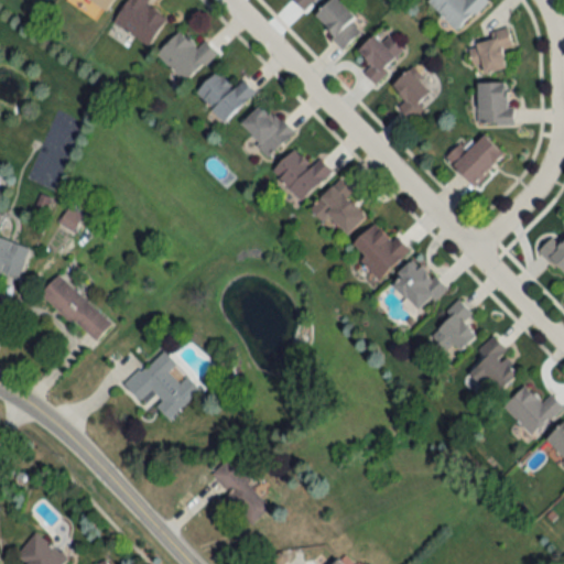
[(88,0),(106,11),(112,0),(88,0)]
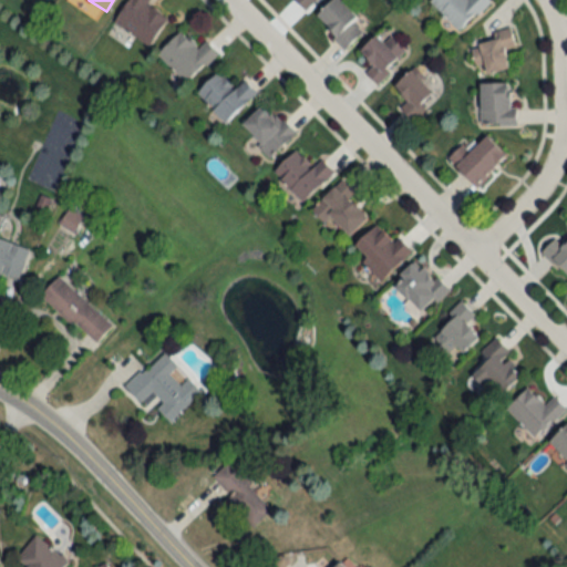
[(148,45),(166,19),(146,6),(148,0),(126,0),(113,21),(148,45)]
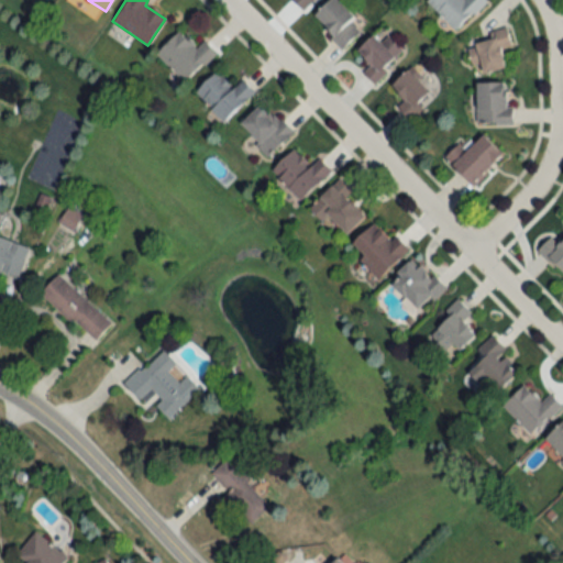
[(291,0),(304,11),(313,0),(291,0)]
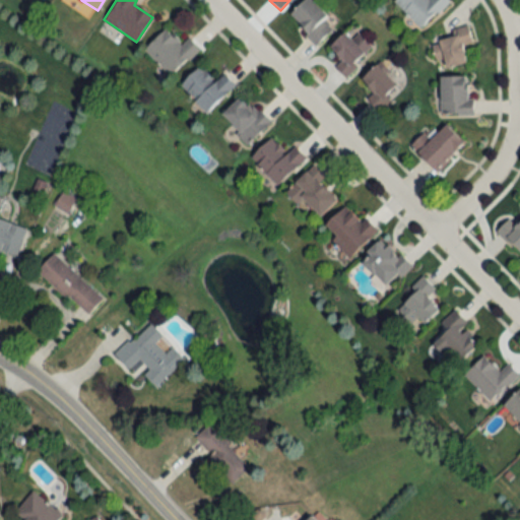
[(304,0),(287,16),(316,45),(335,26),(308,0),(304,0)]
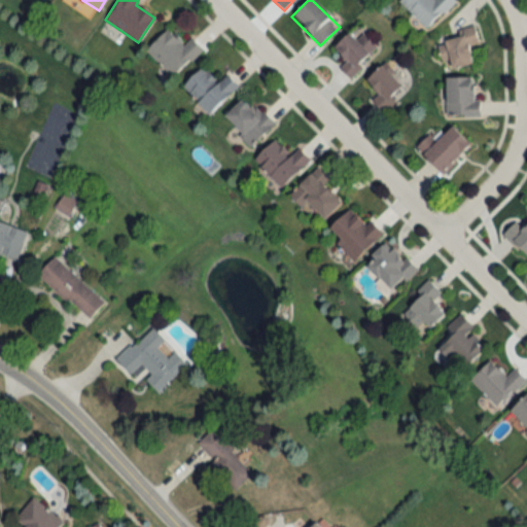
[(398,0),(398,1),(426,29),(454,1),(453,0),(398,0)]
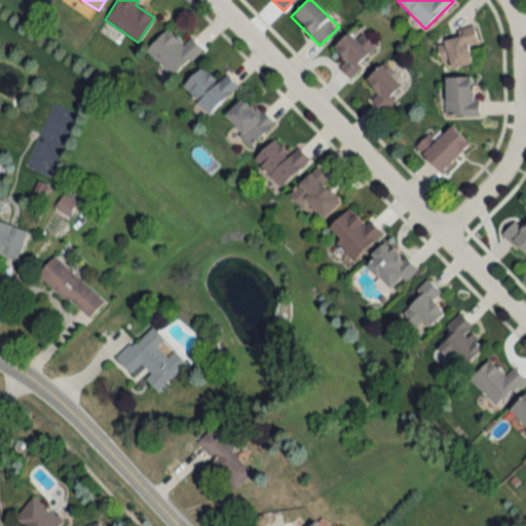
[(145,50),(173,77),(201,48),(190,38),(183,45),(166,29),(145,50)]
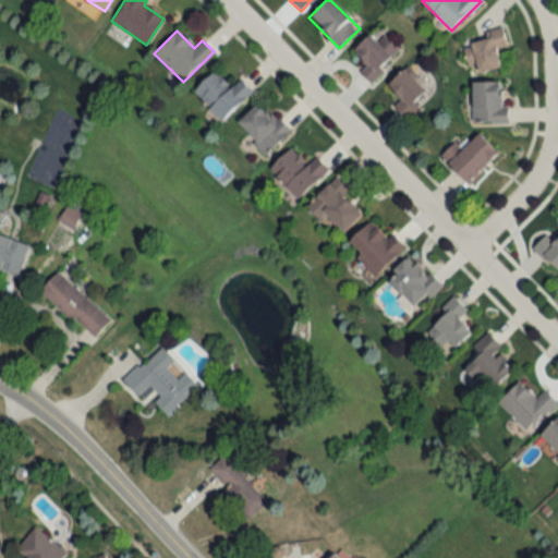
[(500,68),(496,48),(506,46),(502,32),(464,39),(472,74),(500,68)]
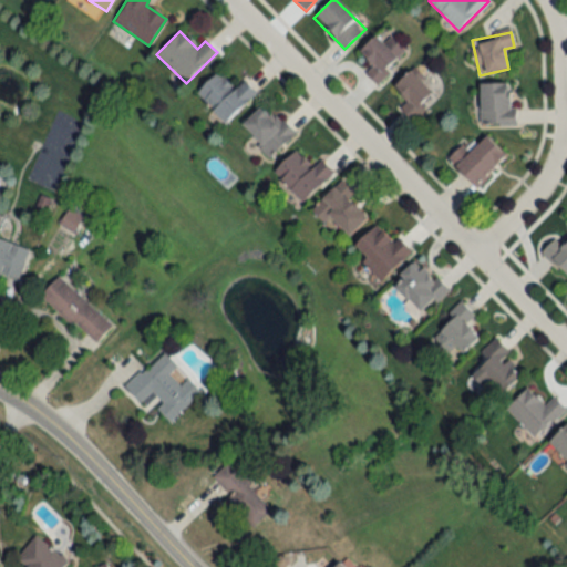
[(389,37),(383,42),(375,35),(360,51),(373,64),(364,72),(375,83),(405,53),(389,37)]
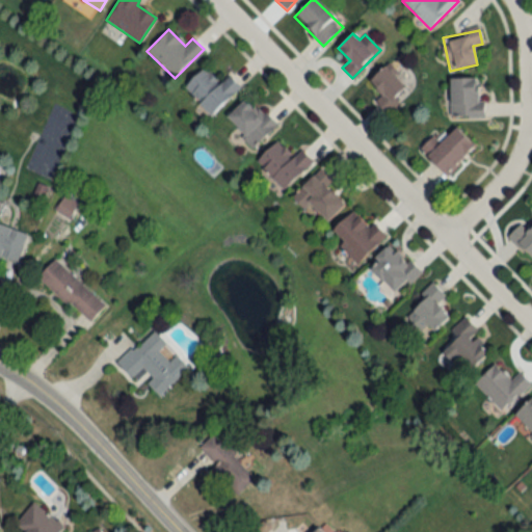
[(400,101),(395,97),(405,86),(383,65),(369,81),(382,94),(374,102),(388,114),(400,101)]
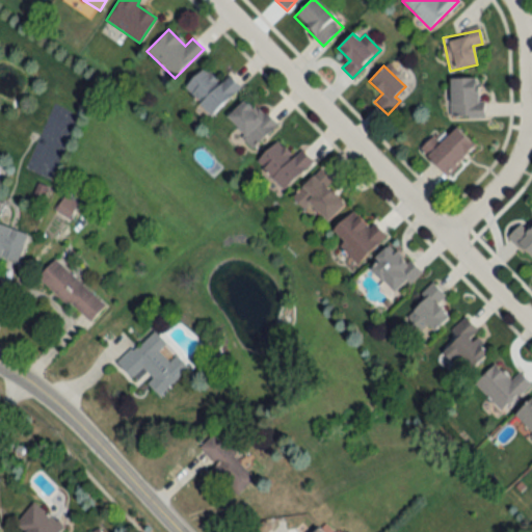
[(229,75),(220,83),(204,67),(184,87),(212,115),(240,86),(229,75)]
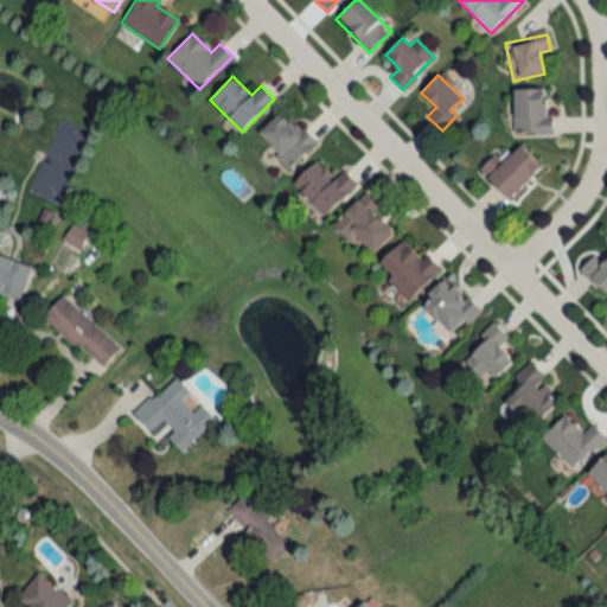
[(513,134),(549,134),(549,90),(513,90),(513,134)]
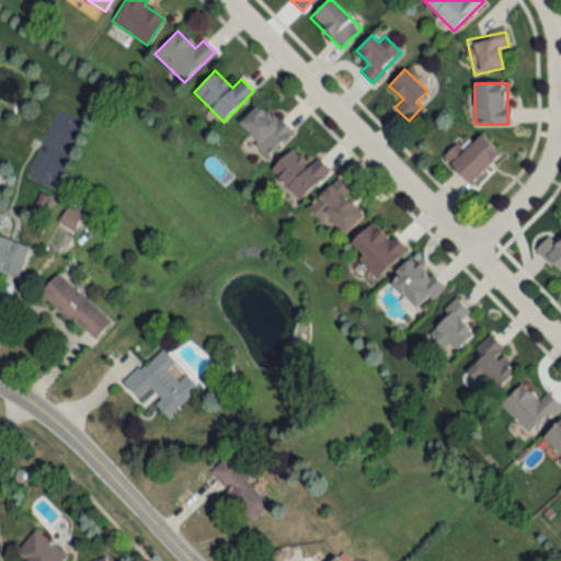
[(279,117),(273,123),(256,106),(240,122),(251,135),(247,139),(263,158),(292,132),(279,117)]
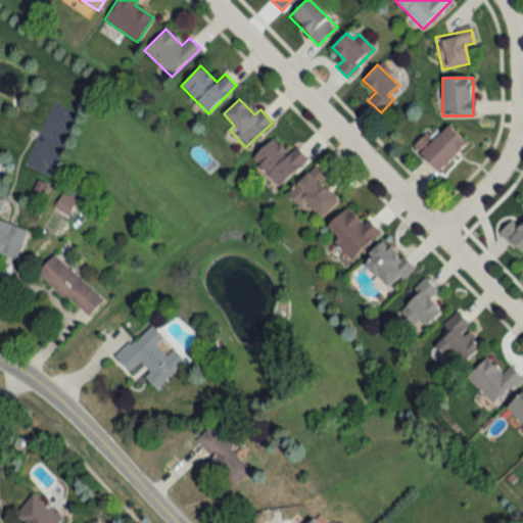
[(468,145),(448,125),(432,140),(426,133),(413,145),(438,172),(468,145)]
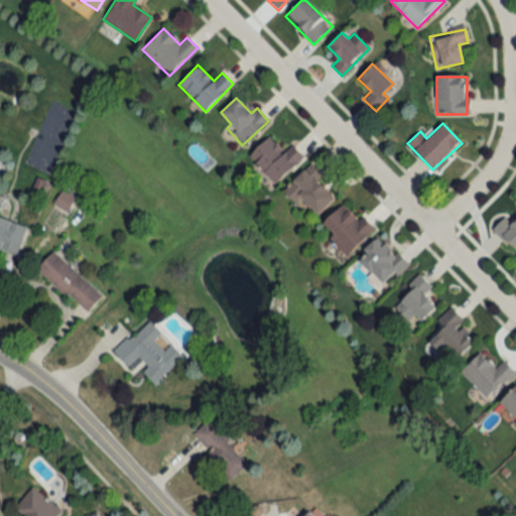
[(248,156),(276,183),(303,156),(292,144),(284,152),(268,136),(248,156)]
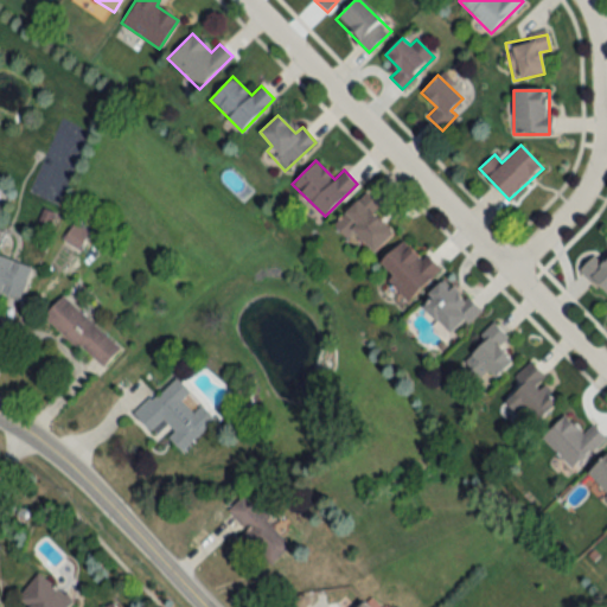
[(352,231),(375,253),(394,232),(371,211),(377,205),(364,192),(332,225),(346,238),(352,231)]
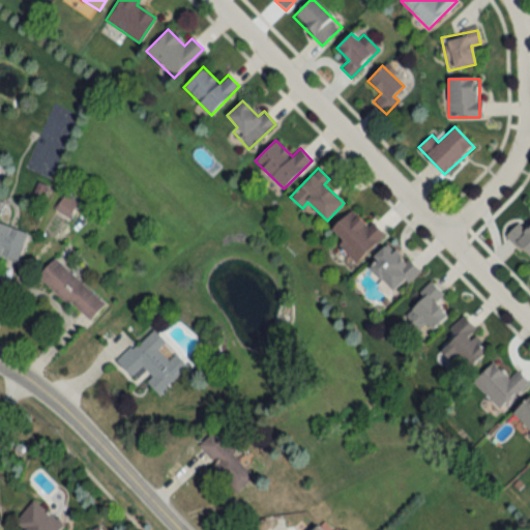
[(67,217),(77,202),(63,195),(55,210),(67,217)]
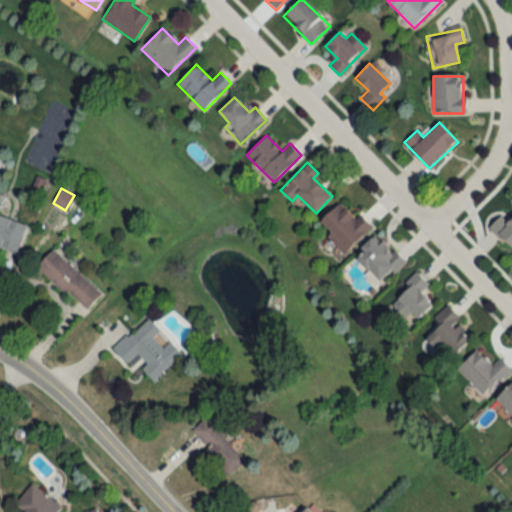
[(316,225),(344,254),(370,229),(342,200),(316,225)]
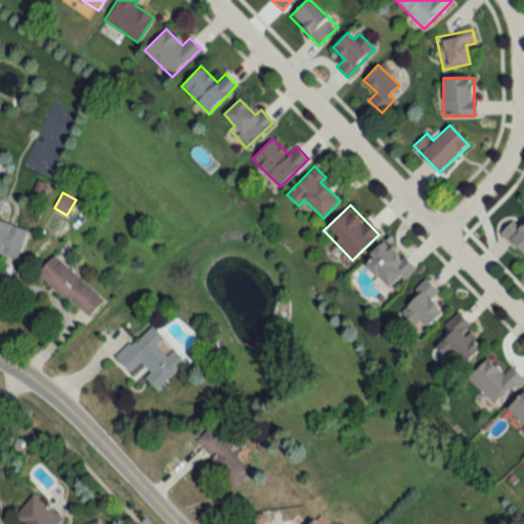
[(0,220),(0,214),(1,211),(0,210),(0,252),(18,259),(28,230),(0,220)]
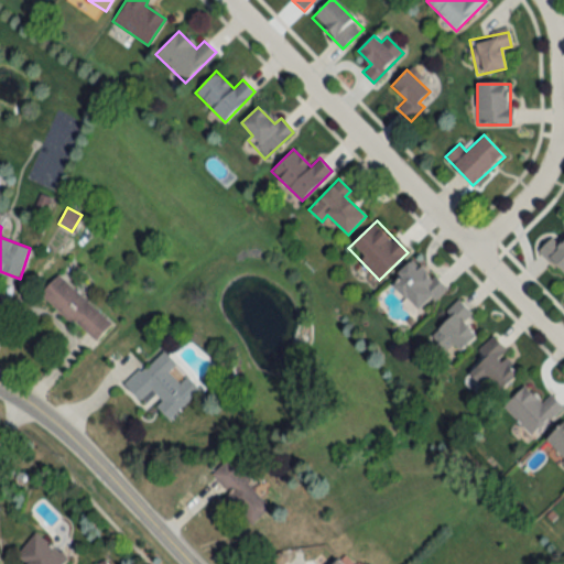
[(563,240),(560,246),(552,238),(538,251),(563,277),(563,240)]
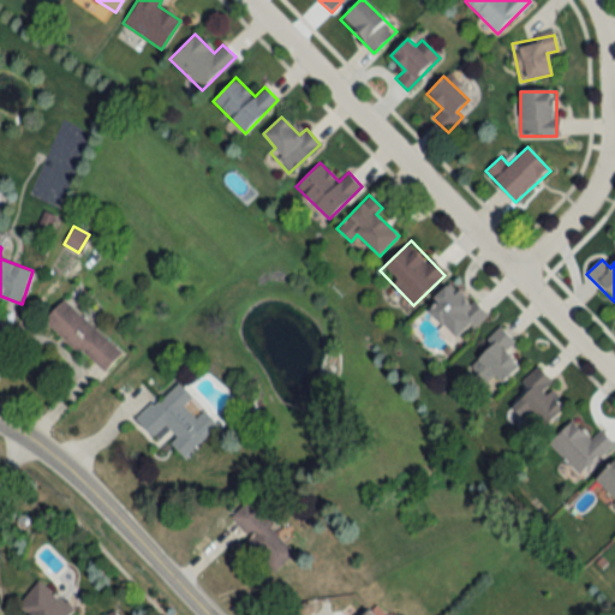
[(484,312),(449,282),(425,310),(461,340),(484,312)]
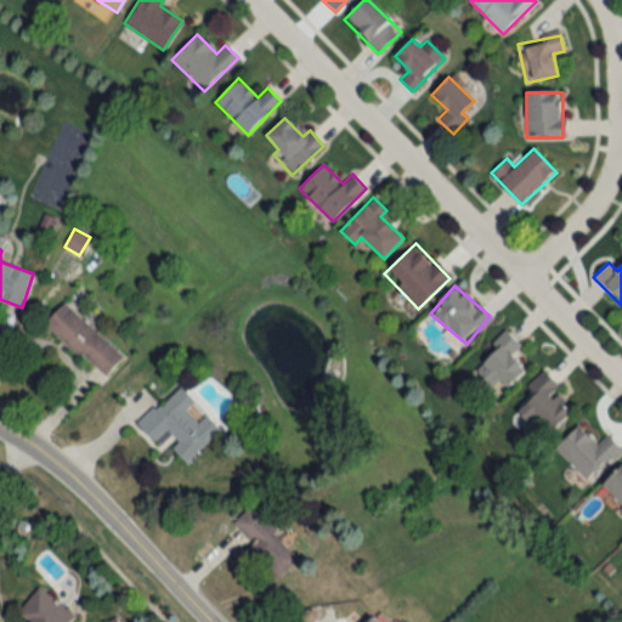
[(103,379),(123,358),(64,304),(45,323),(103,379)]
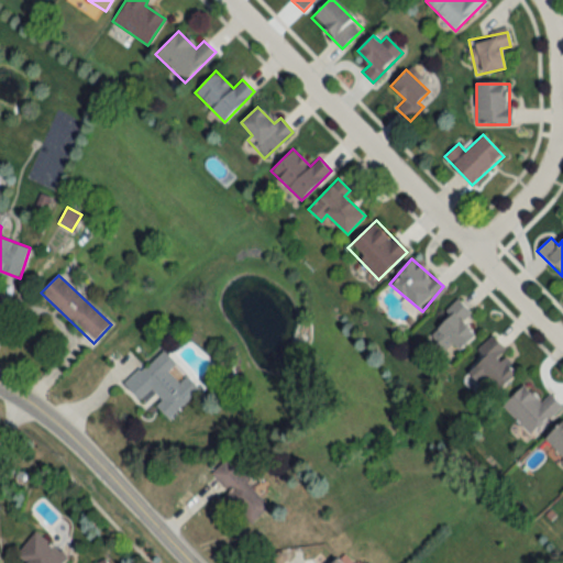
[(472,313),(460,301),(428,331),(445,349),(452,343),(459,351),(476,334),(463,321),(472,313)]
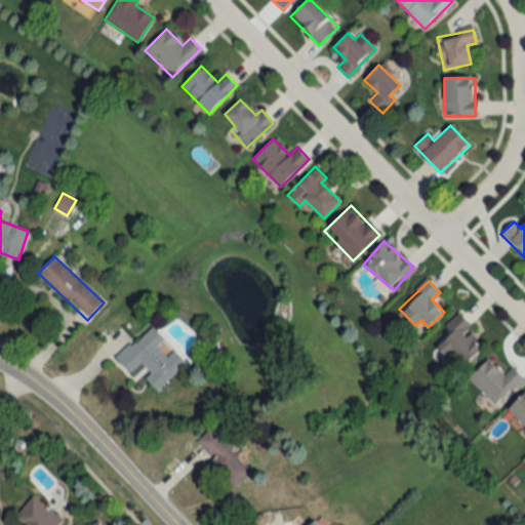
[(437,353),(469,366),(477,345),(473,342),(475,335),(469,332),(473,321),(453,313),(437,353)]
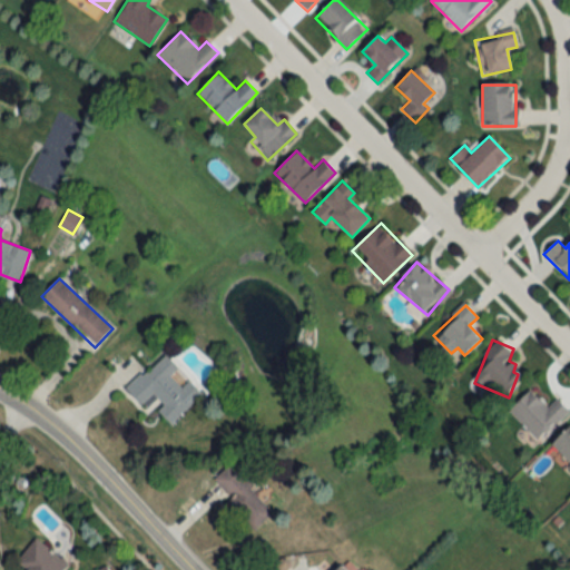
[(172,421),(200,394),(164,354),(127,389),(141,404),(149,396),(172,421)]
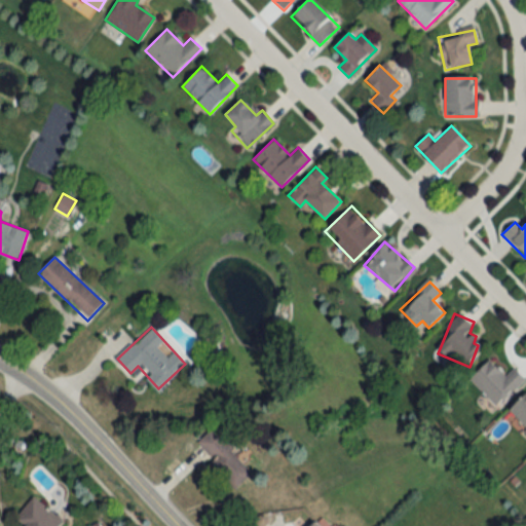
[(470,379),(496,407),(525,379),(513,368),(504,375),(489,360),(470,379)]
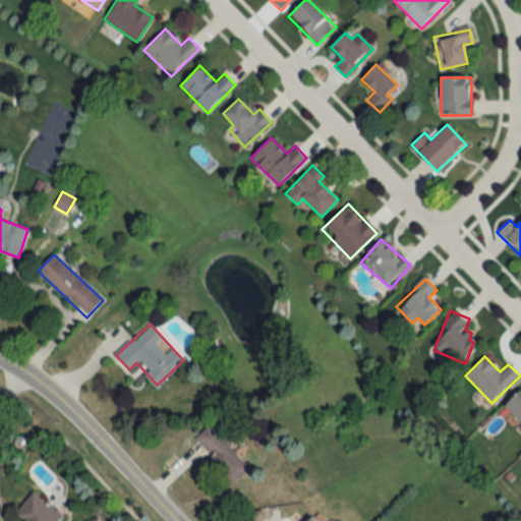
[(520,389),(504,407),(520,423),(520,389)]
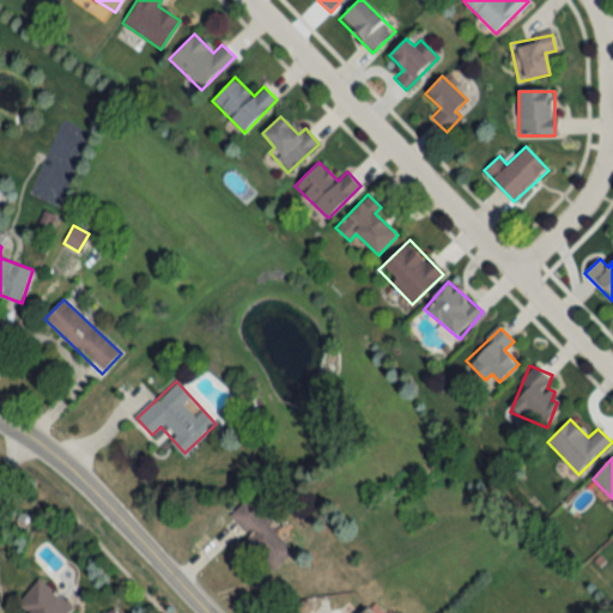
[(230,515),(249,534),(244,540),(273,569),(295,547),(246,499),(230,515)]
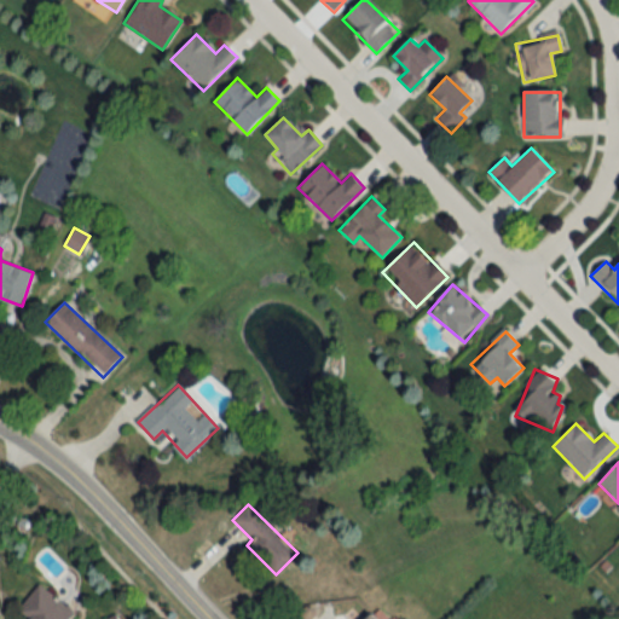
[(25,618),(69,618),(75,612),(36,584),(17,612),(25,618)]
